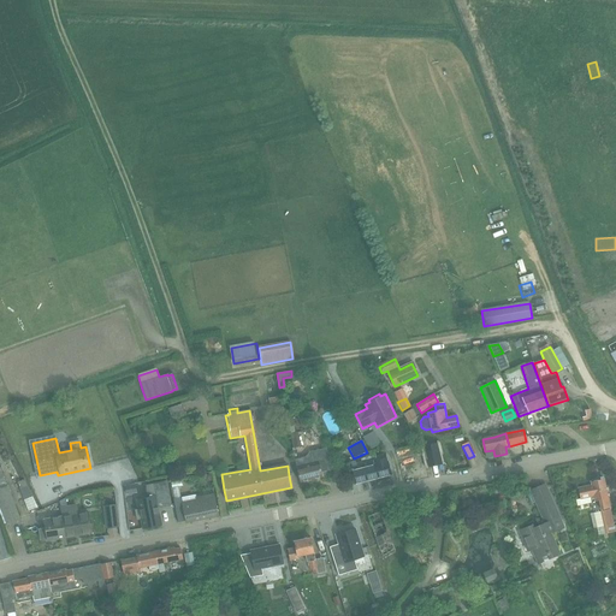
[(332,469),(329,457),(326,449),(311,452),(312,458),(306,460),(306,457),(295,460),(297,471),(301,483),(321,477),(320,472),(332,469)]
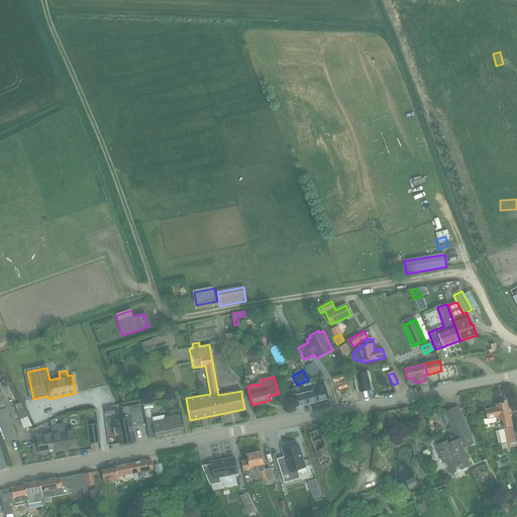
[(360,382),(340,387),(341,393),(362,388),(360,382)]
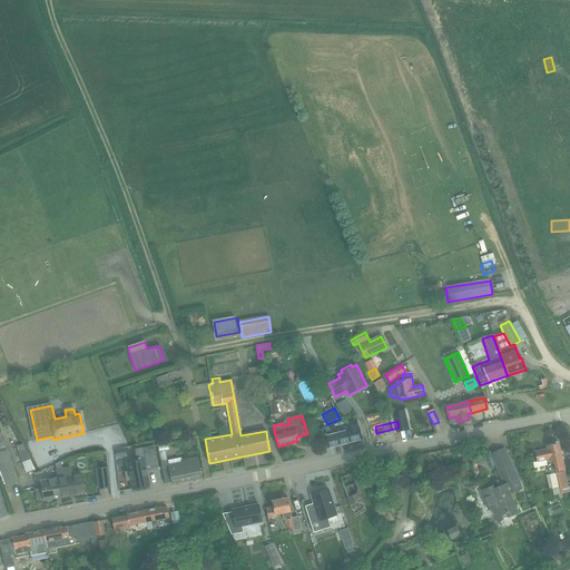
[(362,440),(359,429),(359,428),(357,428),(357,424),(346,428),(347,430),(325,436),(328,448),(362,440)]
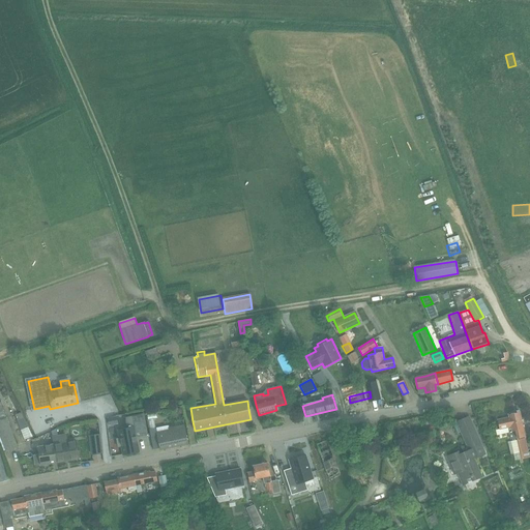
[(100,410),(104,422),(115,419),(112,407),(100,410)]
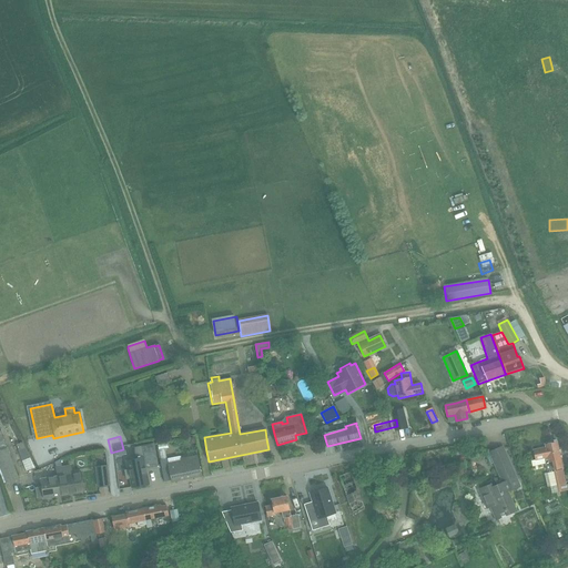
[(557,469),(563,468),(557,442),(545,445),(545,447),(533,450),(535,460),(547,457),(548,462),(545,463),(547,472),(557,469)]
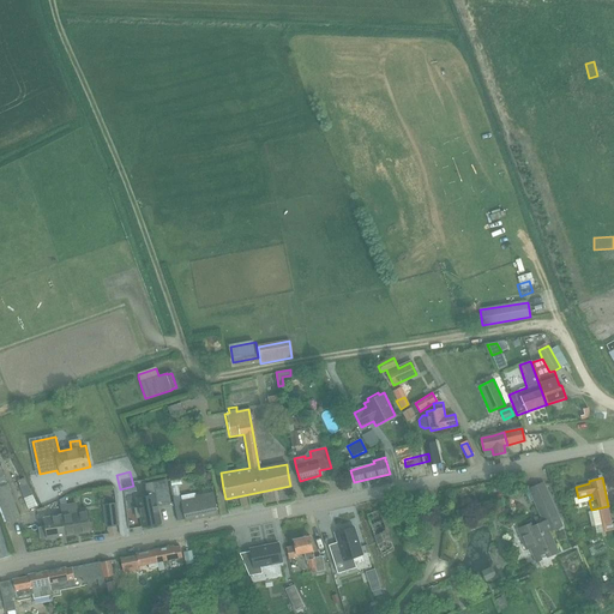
[(138,509),(134,509),(137,518),(140,517),(143,528),(161,524),(157,506),(170,504),(166,480),(145,485),(148,497),(137,498),(138,509)]
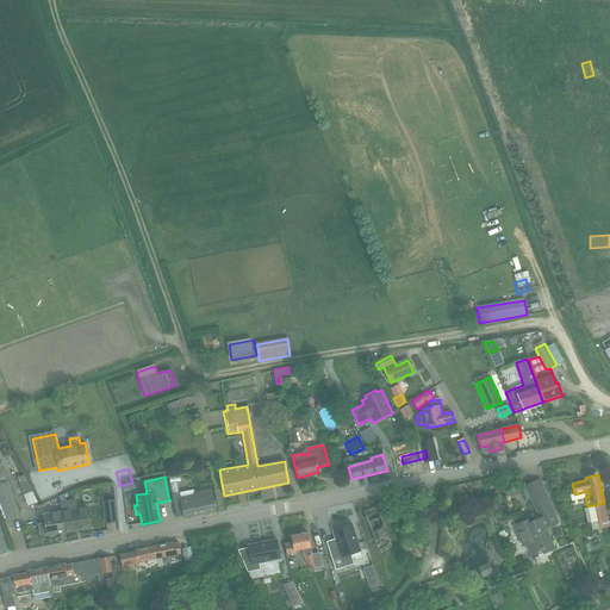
[(521,536),(531,560),(554,551),(545,529),(558,523),(540,480),(526,486),(540,518),(528,524),(527,521),(516,526),(521,536)]
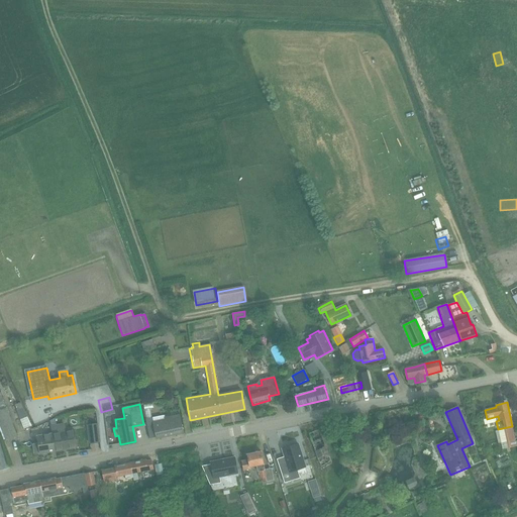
[(0,425),(6,440),(17,436),(6,408),(0,410),(0,425)]
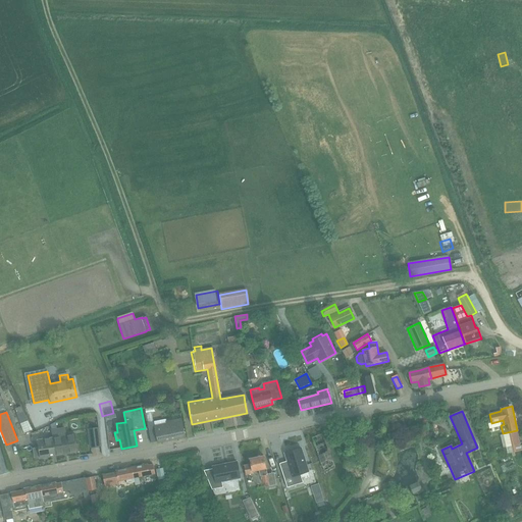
[(157,442),(185,437),(180,419),(176,420),(166,422),(166,420),(147,423),(150,442),(157,441),(157,442)]
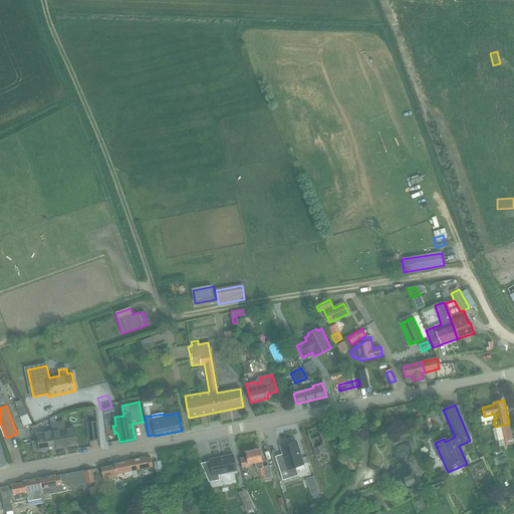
[(56,423),(50,424),(52,431),(55,449),(76,445),(74,428),(57,430),(56,423)]
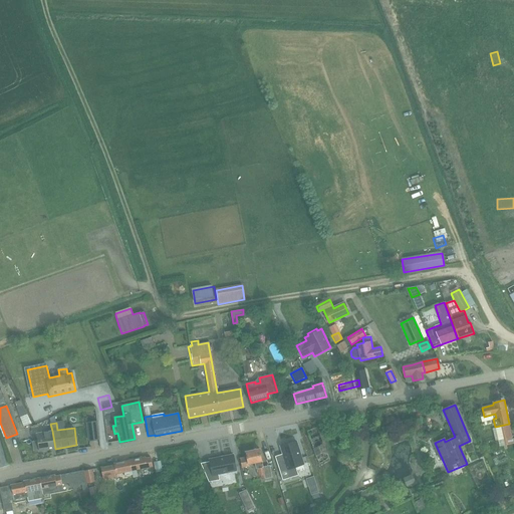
[(501,427),(504,440),(512,438),(509,425),(501,427)]
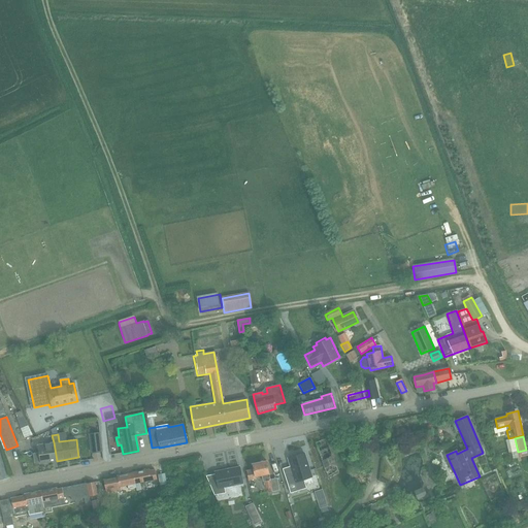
[(100,438),(90,440),(92,453),(102,452),(100,438)]
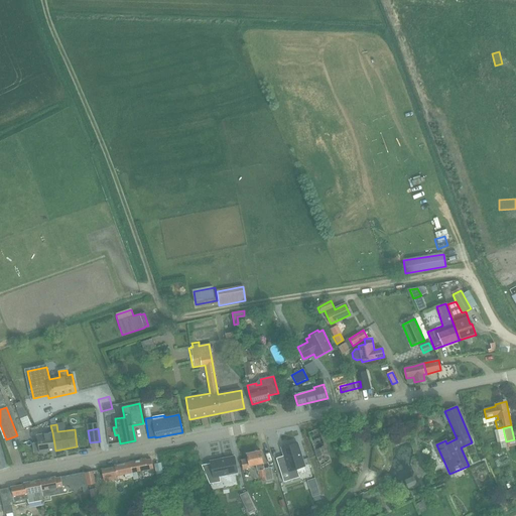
[(307,432),(311,442),(320,466),(331,460),(318,428),(307,432)]
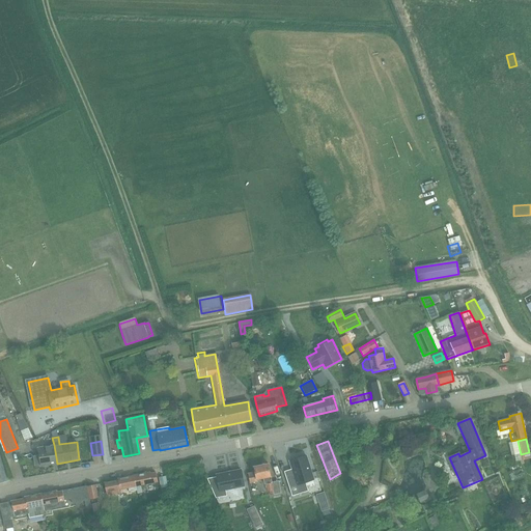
[(39,455),(34,456),(35,465),(40,464),(40,466),(57,464),(54,445),(37,448),(39,455)]
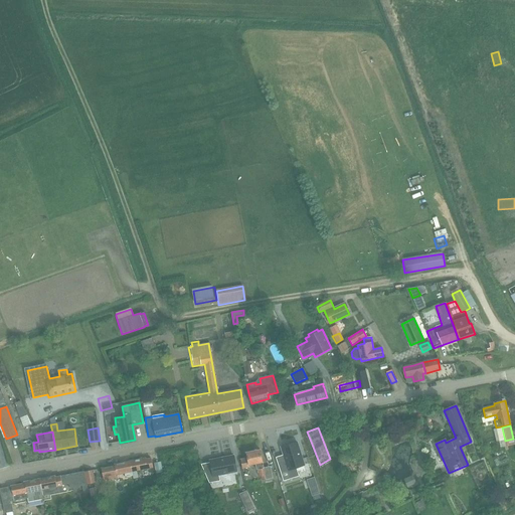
[(286,462),(278,464),(283,481),(299,476),(297,468),(304,465),(297,443),(281,448),(286,462)]
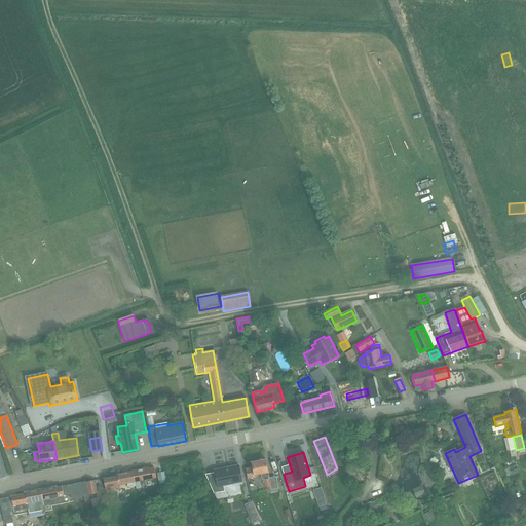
[(246,470),(248,479),(255,477),(255,476),(262,474),(265,486),(266,486),(267,490),(278,488),(275,477),(269,478),(267,473),(268,472),(265,459),(251,462),(252,468),(246,470)]
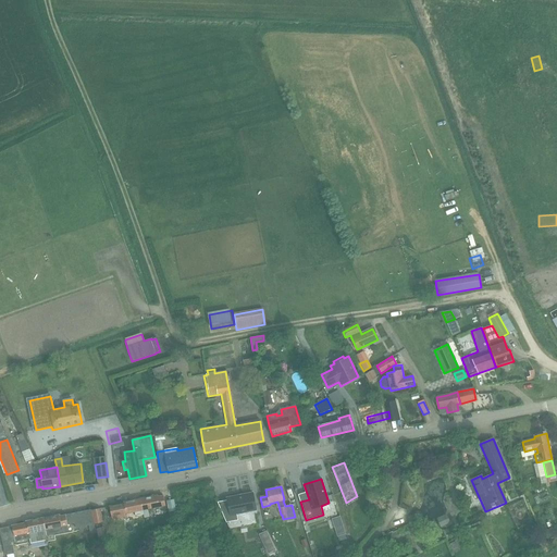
[(227,500),(218,503),(226,522),(238,520),(236,515),(256,510),(252,493),(227,497),(227,500)]
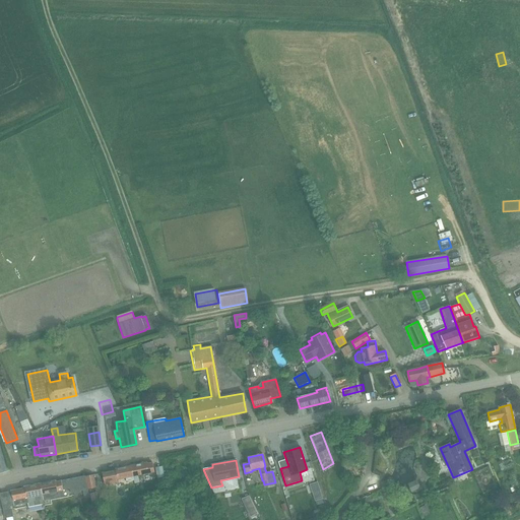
[(146,463),(131,466),(134,480),(135,483),(140,482),(138,475),(154,472),(152,463),(146,464),(146,463)]
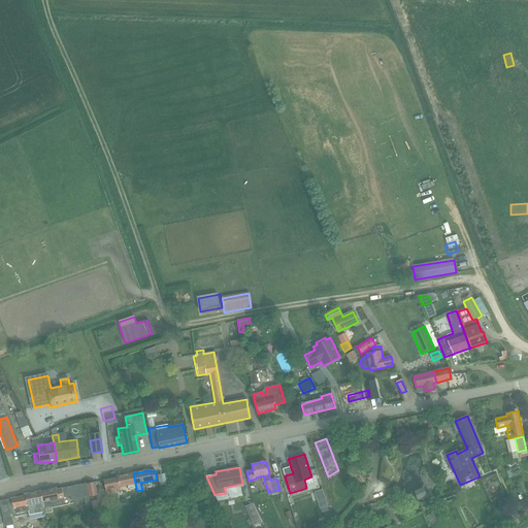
[(112,480),(104,482),(107,493),(119,491),(118,487),(127,485),(128,489),(136,488),(133,473),(118,476),(118,477),(111,479),(112,480)]
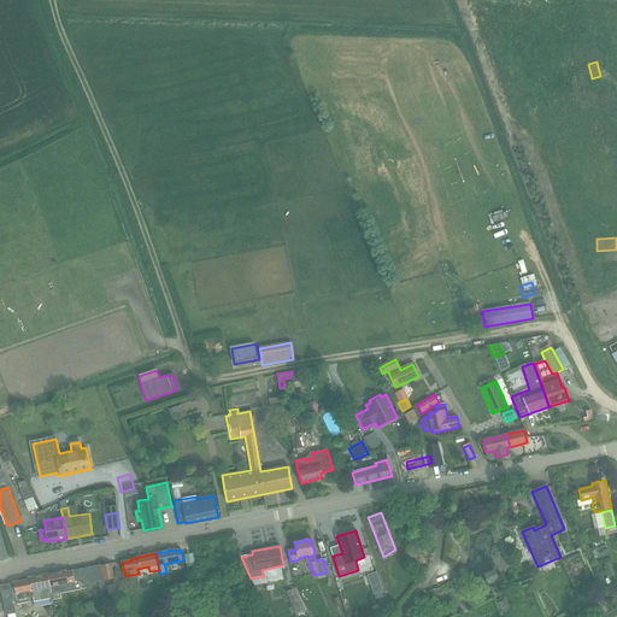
[(100,565),(104,581),(113,579),(111,563),(100,565)]
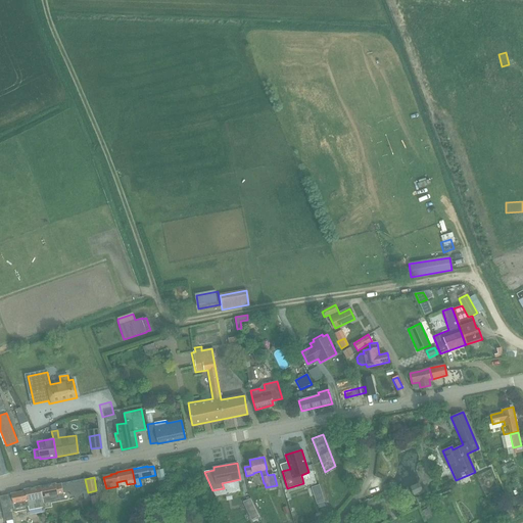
[(88,492),(85,479),(55,485),(55,483),(41,486),(45,504),(64,500),(63,493),(69,492),(70,495),(88,492)]
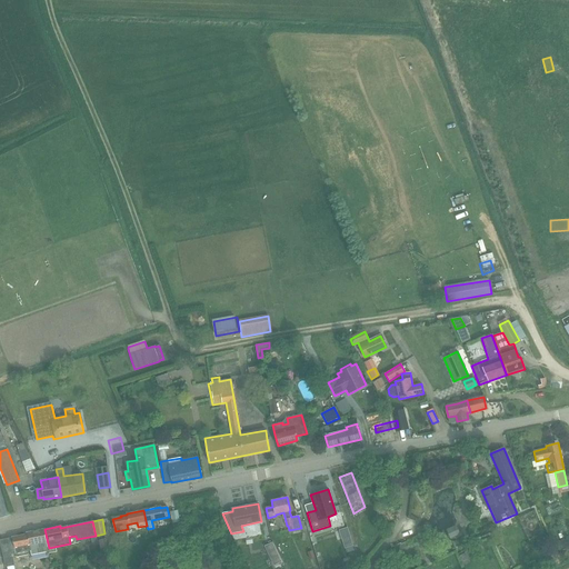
[(350,537),(347,527),(339,530),(341,539),(350,537)]
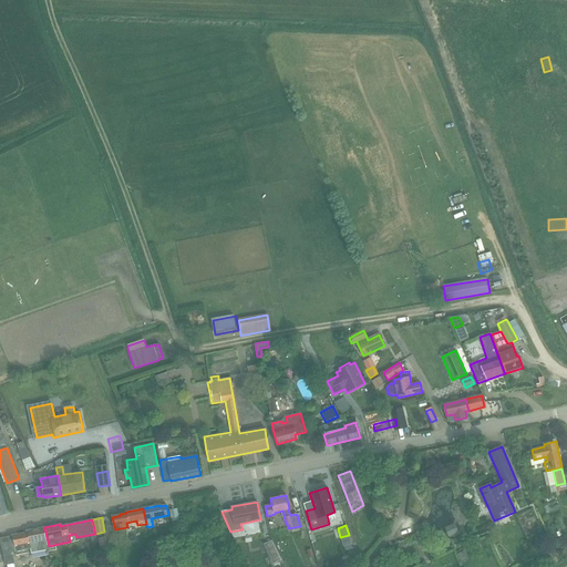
[(0,542),(2,553),(6,566),(14,564),(12,553),(30,548),(31,553),(48,549),(48,546),(49,546),(44,527),(27,531),(27,533),(12,535),(12,539),(0,542)]
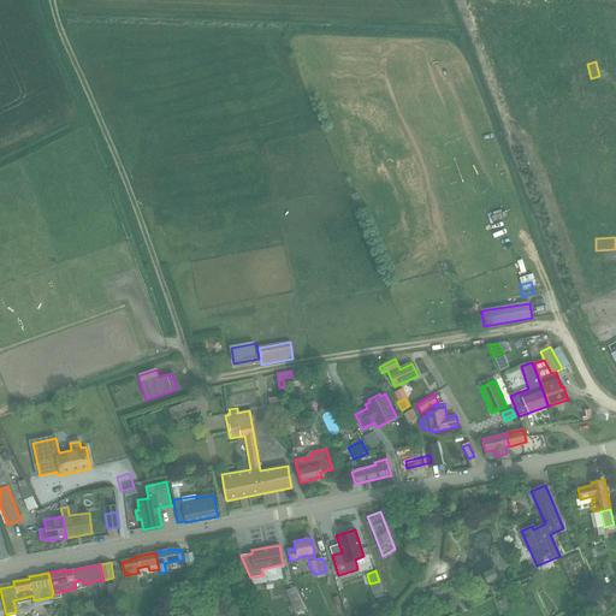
[(379,581),(369,584),(373,594),(383,591),(379,581)]
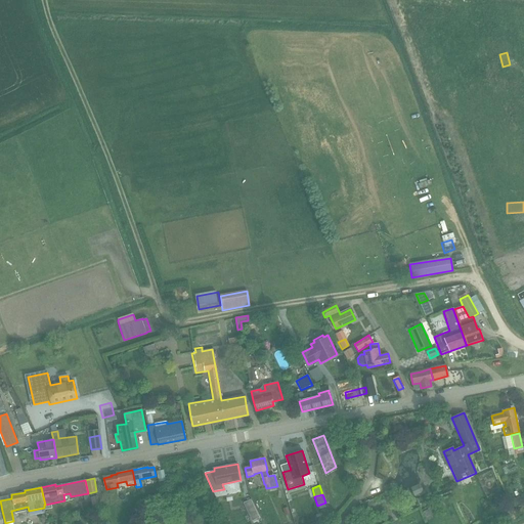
[(256,511),(249,514),(252,521),(259,518),(256,511)]
